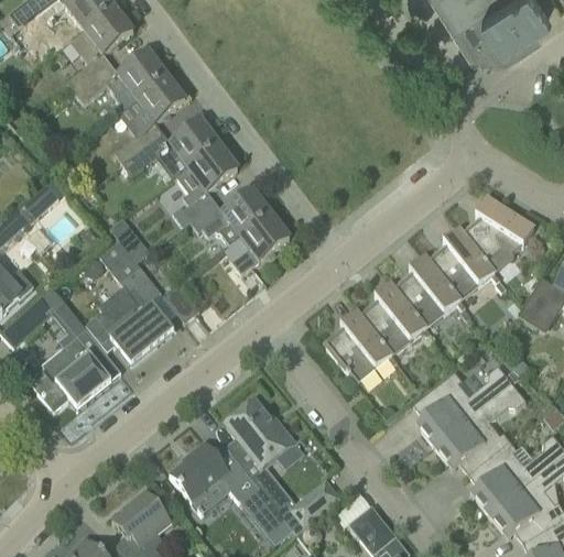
[(19,26),(21,25),(53,0),(30,0),(25,3),(24,2),(9,14),(19,26)]
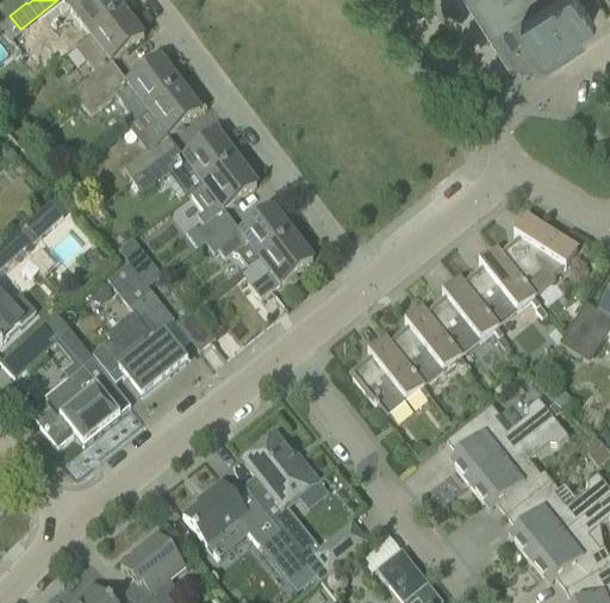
[(57,19),(76,44),(123,8),(117,0),(81,0),(72,7),(67,0),(57,0),(23,28),(32,39),(57,19)]
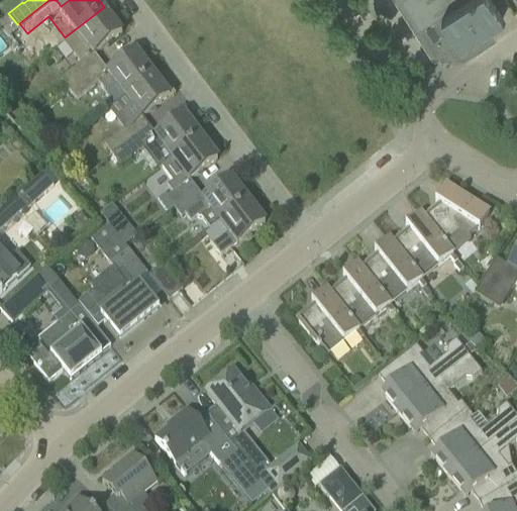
[(407,0),(420,21),(451,2),(454,0),(407,0)]
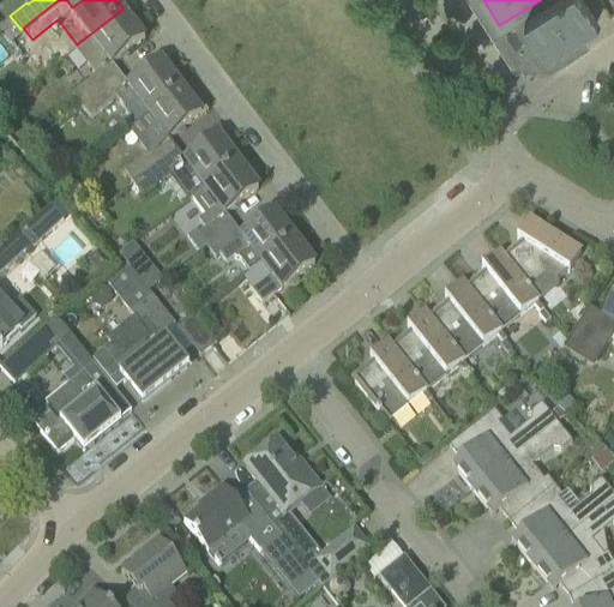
[(540,0),(536,2),(559,38),(596,16),(585,0),(540,0)]
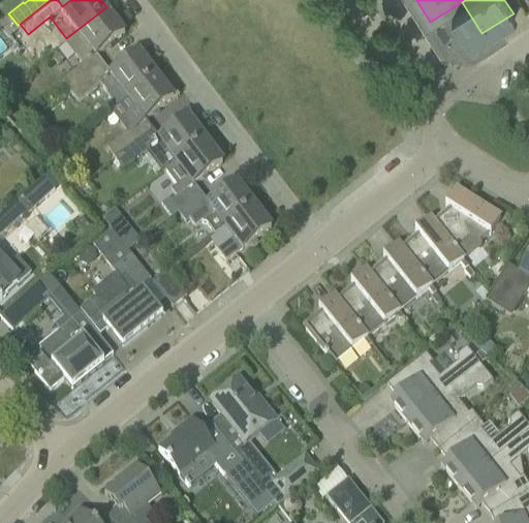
[(430,22),(450,54),(481,33),(462,2),(430,22)]
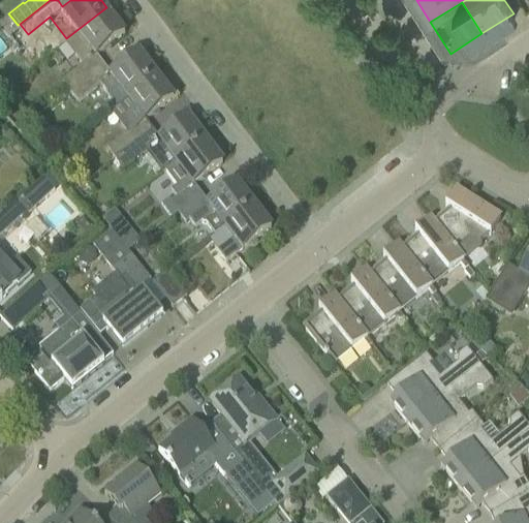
[(62,77),(70,87),(103,61),(96,51),(124,30),(124,29),(123,29),(106,7),(66,38),(83,61),(62,77)]
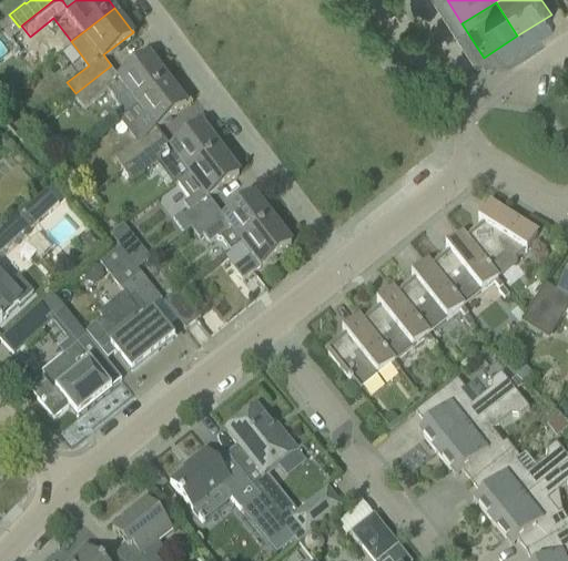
[(137,101),(168,78),(150,54),(149,53),(119,77),(111,65),(75,93),(84,104),(108,87),(115,97),(114,97),(124,110),(137,101)]
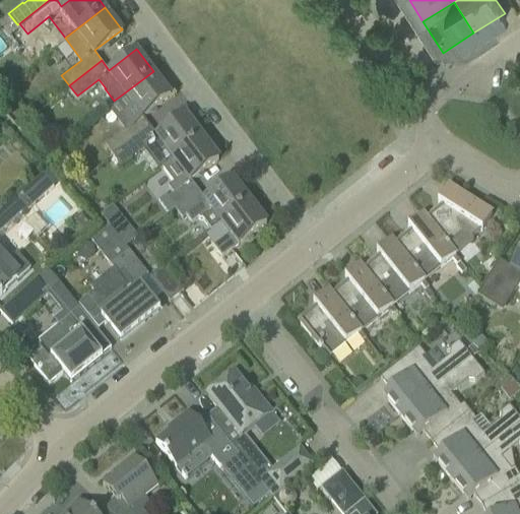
[(113,150),(149,123),(142,114),(170,92),(153,71),(125,92),(133,104),(122,113),(129,123),(105,141),(113,150)]
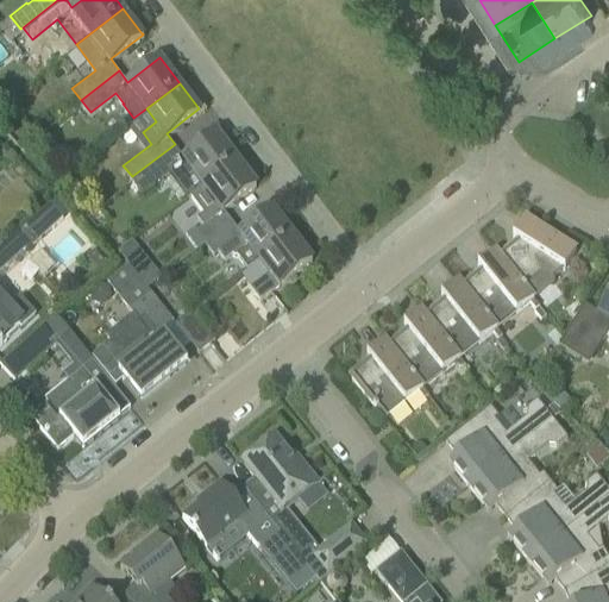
[(175,144),(132,176),(142,190),(175,164),(183,175),(192,169),(202,183),(236,157),(217,132),(217,131),(183,156),(175,144)]
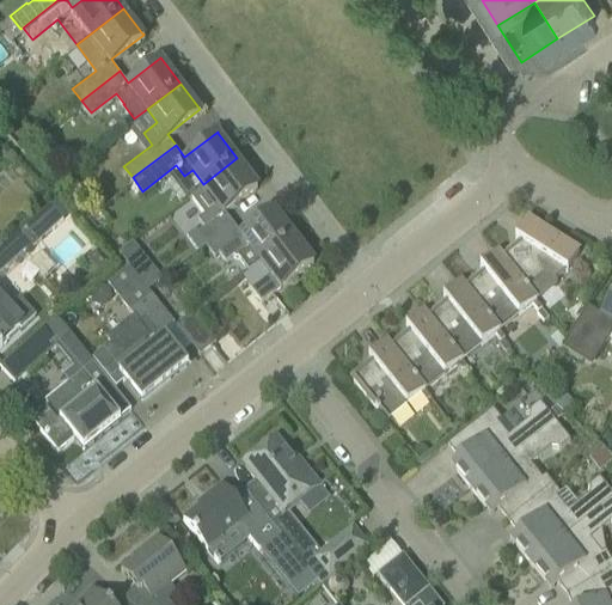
[(256,183),(237,158),(203,184),(190,194),(203,211),(197,215),(203,224),(197,227),(195,225),(187,231),(199,246),(233,220),(224,208),(257,184),(256,183)]
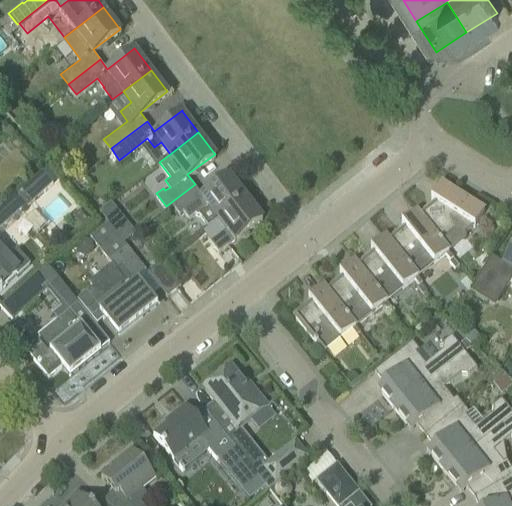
[(0,224),(26,201),(28,203),(52,182),(40,168),(17,190),(0,205),(0,224)]
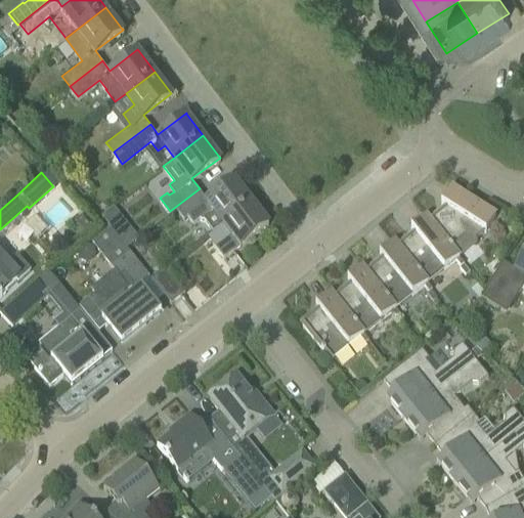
[(200,188),(170,211),(175,218),(181,213),(184,217),(188,214),(193,221),(201,216),(202,217),(204,217),(213,228),(221,221),(251,199),(234,178),(234,177),(207,199),(200,188)]
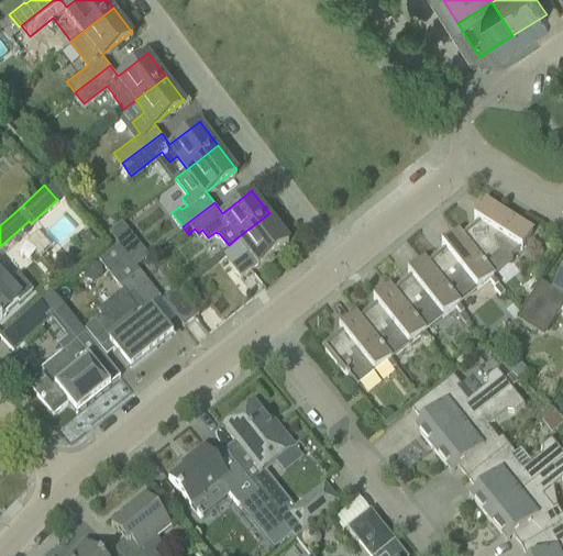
[(475,224),(462,234),(489,268),(520,243),(522,244),(532,229),(484,198),(473,214),(478,219),(475,224)]
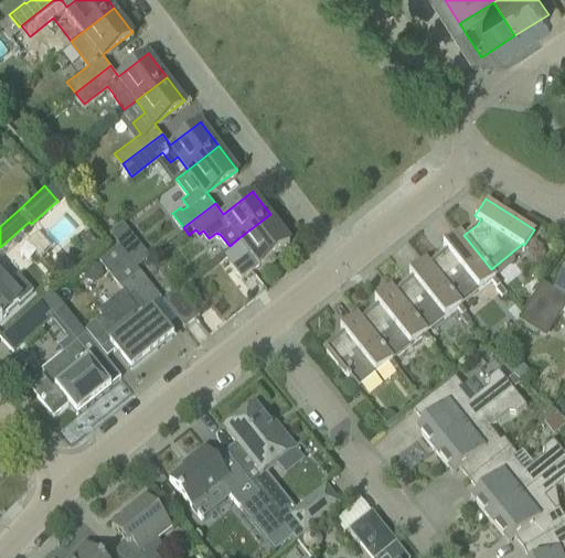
[(288,238),(270,214),(238,238),(248,250),(242,256),(233,263),(242,275),(251,268),(287,237),(287,238),(288,238)]
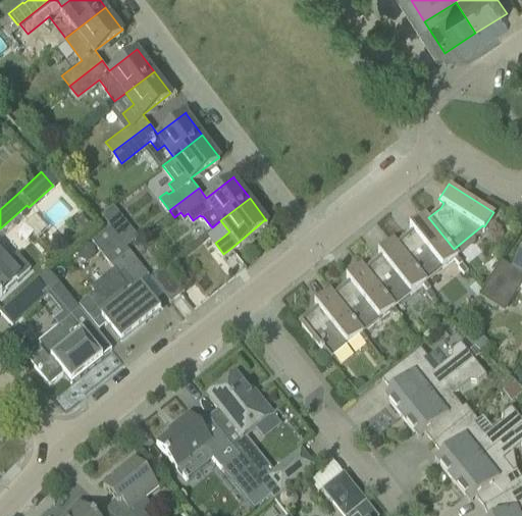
[(409,234),(397,244),(425,278),(453,256),(458,261),(461,258),(454,249),(428,217),(423,211),(409,223),(412,227),(409,234)]
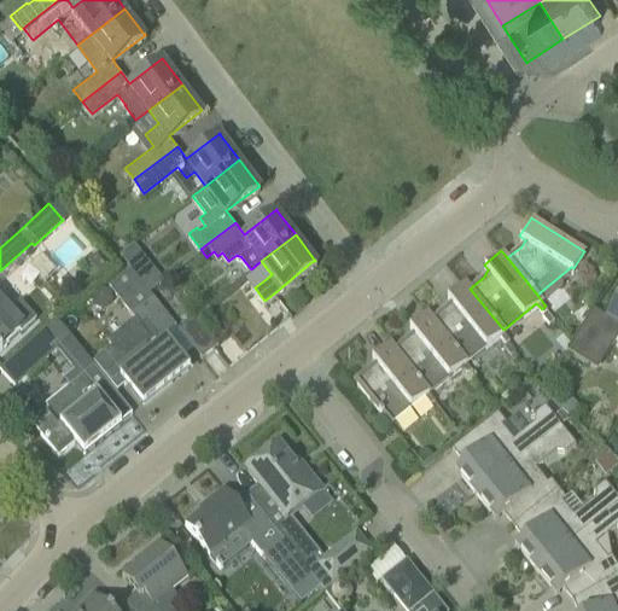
[(93,254),(81,265),(91,275),(104,266),(93,254)]
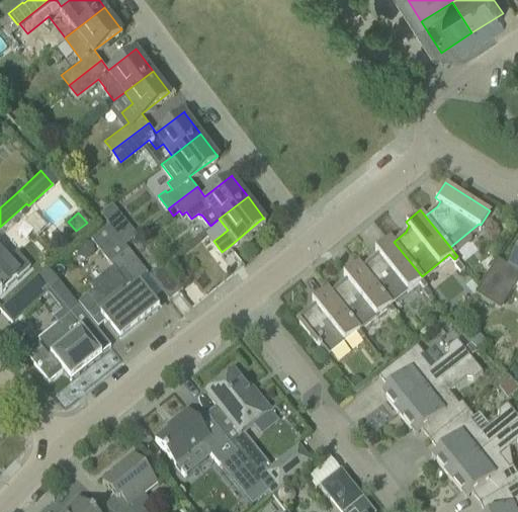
[(135,280),(148,270),(128,245),(109,221),(91,235),(113,263),(89,283),(93,287),(78,300),(97,324),(105,317),(119,335),(157,305),(139,282),(138,284),(135,280)]
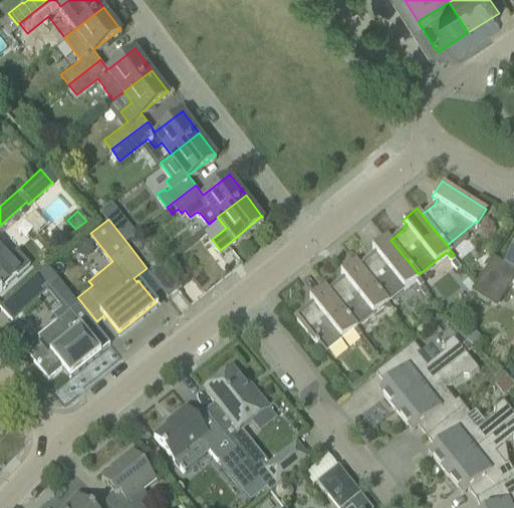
[(370,255),(359,264),(388,299),(415,276),(420,282),(423,279),(419,274),(391,240),(386,233),(371,245),(374,249),(370,255)]
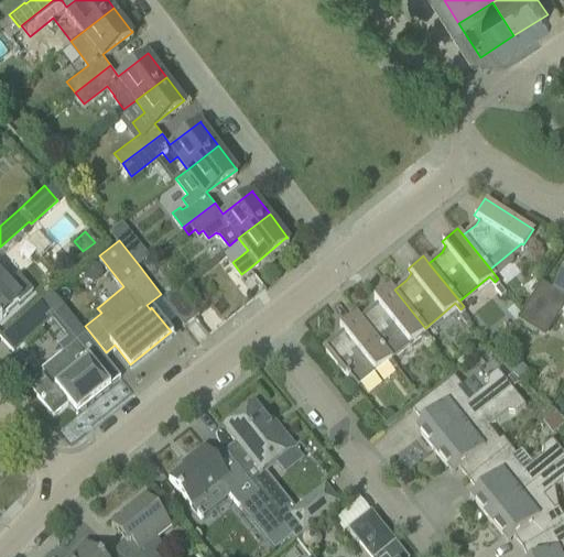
[(0,315),(1,314),(0,313),(10,304),(17,297),(19,299),(33,286),(18,269),(12,274),(0,261),(0,315)]
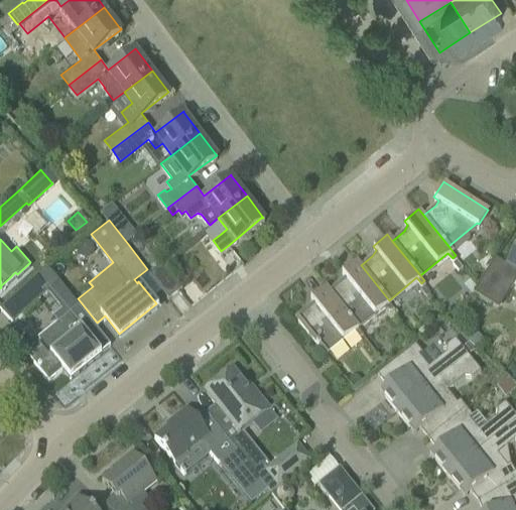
[(515,274),(515,242),(505,260),(495,254),(473,289),(488,299),(492,293),(506,290),(515,274)]
